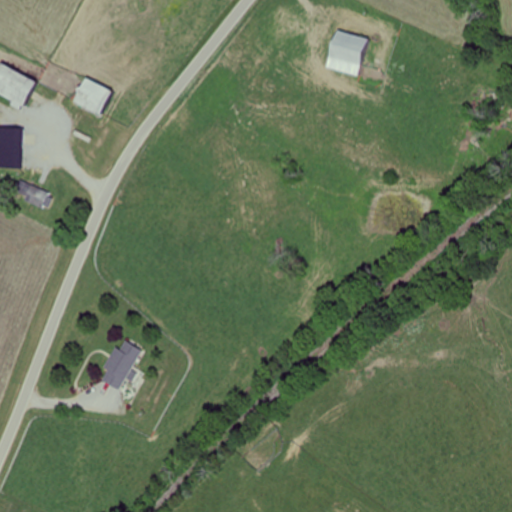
[(324,68),(362,77),(371,39),(333,29),(324,68)]
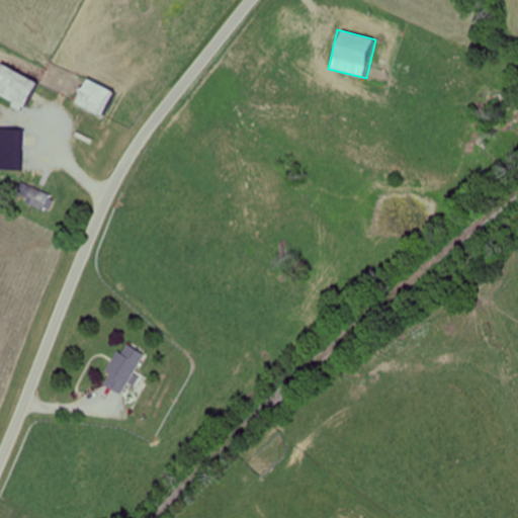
[(0,95),(23,107),(36,81),(0,62),(0,95)]
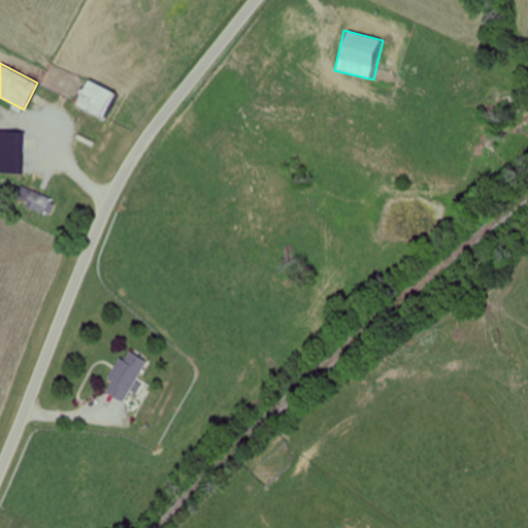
[(109,119),(118,91),(84,81),(76,109),(109,119)]
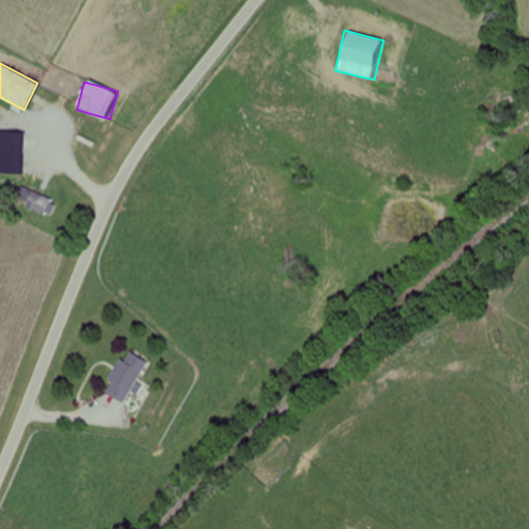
[(48,216),(56,200),(34,190),(27,206),(48,216)]
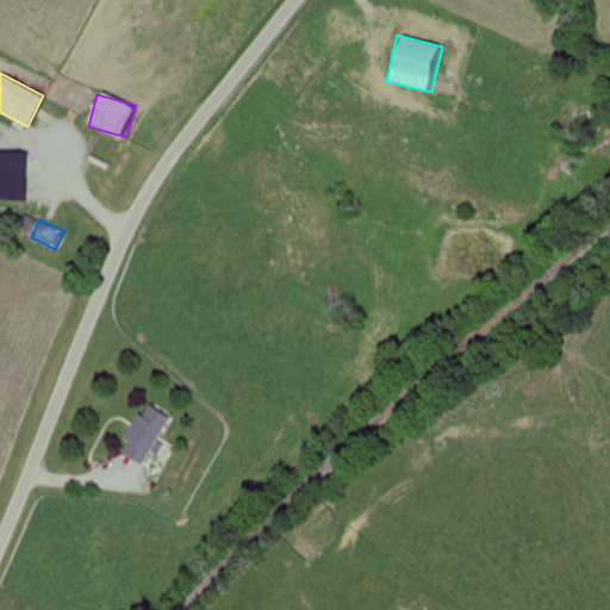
[(141,466),(168,417),(149,406),(143,417),(137,414),(116,453),(141,466)]
